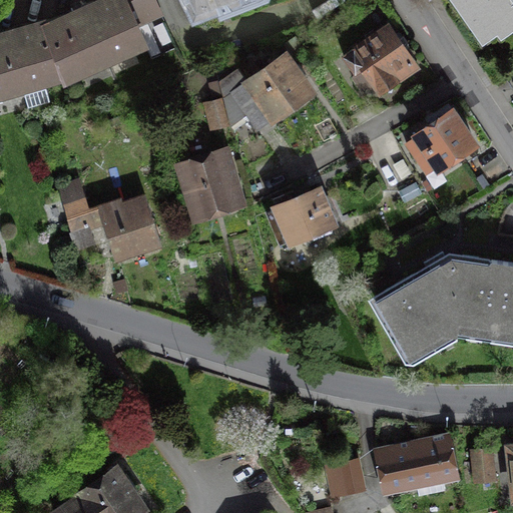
[(153,0),(101,0),(45,25),(63,76),(64,80),(145,44),(136,24),(160,13),(153,0)]
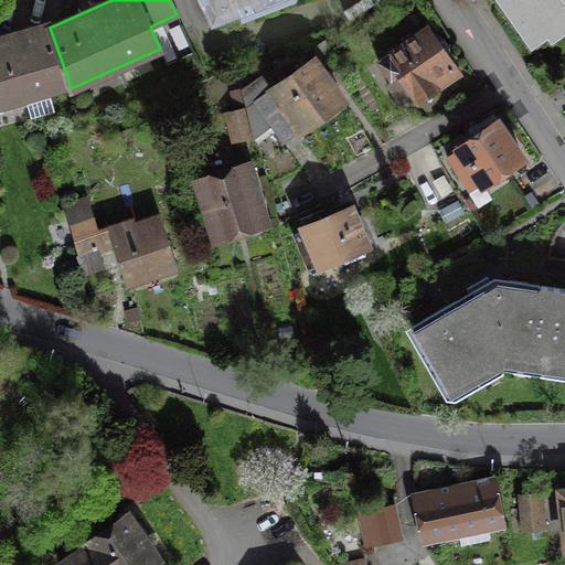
[(199,0),(212,24),(240,14),(242,20),(292,0),(199,0)]
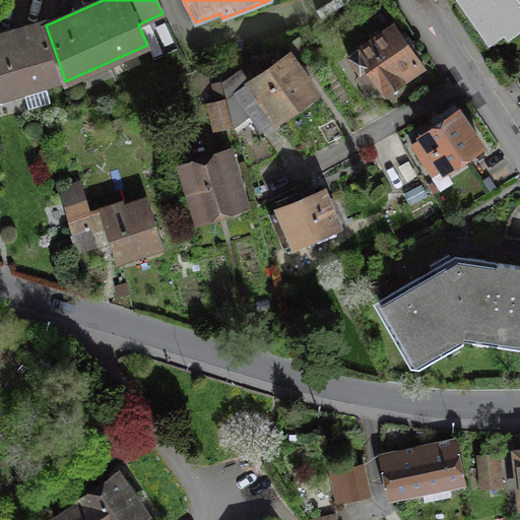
[(519,18),(519,0),(460,0),(489,42),(519,18)]
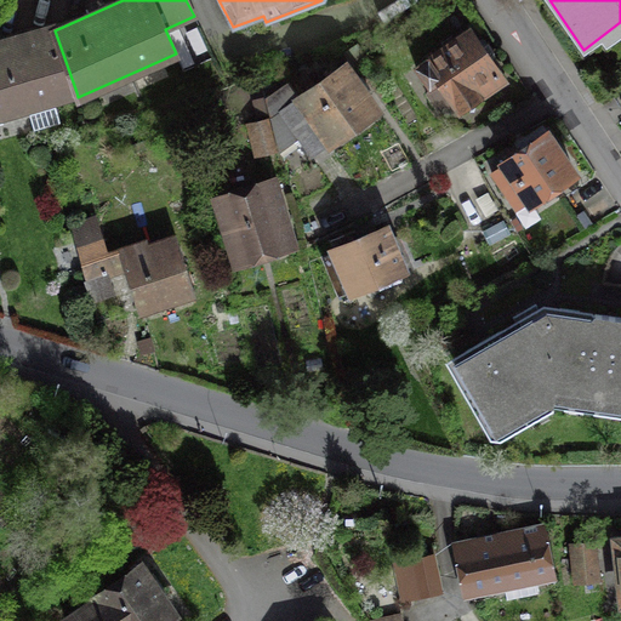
[(0,114),(77,92),(55,30),(53,27),(0,41),(0,114)]
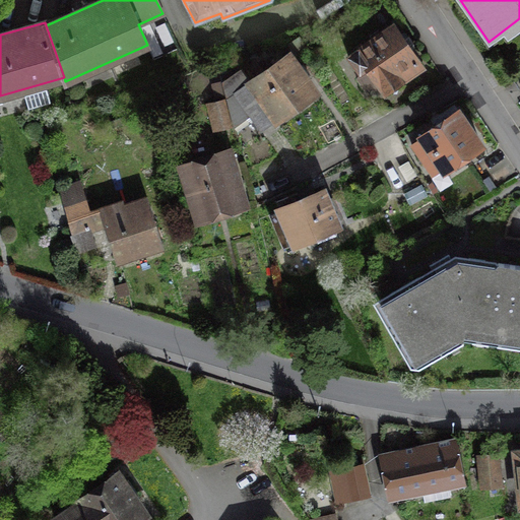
[(392,25),(348,56),(360,73),(369,67),(371,70),(358,79),(367,92),(380,83),(386,90),(420,67),(392,25)]
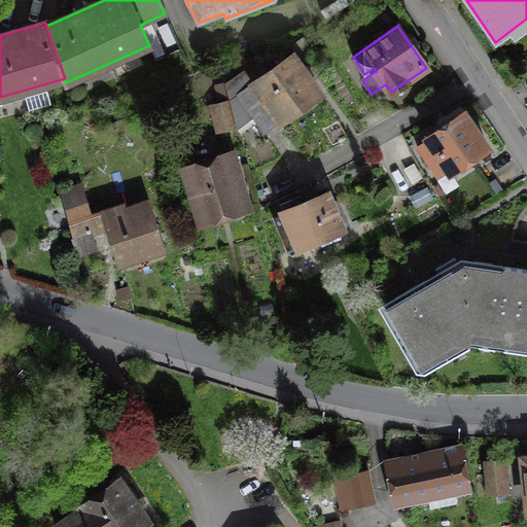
[(292,56),(253,82),(246,71),(225,84),(229,100),(236,127),(253,114),(266,132),(320,94),(292,56)]
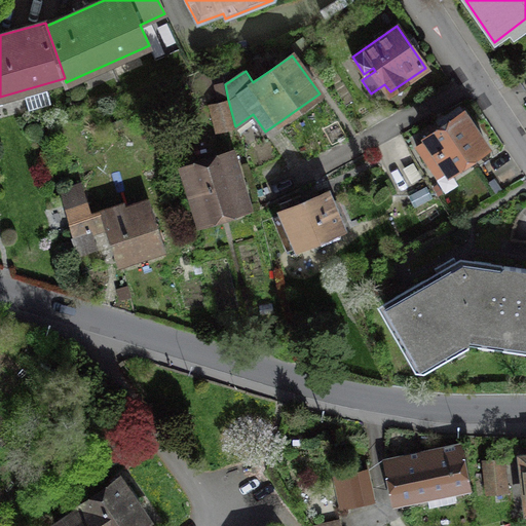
[(228,100),(210,105),(217,132),(235,126),(228,100)]
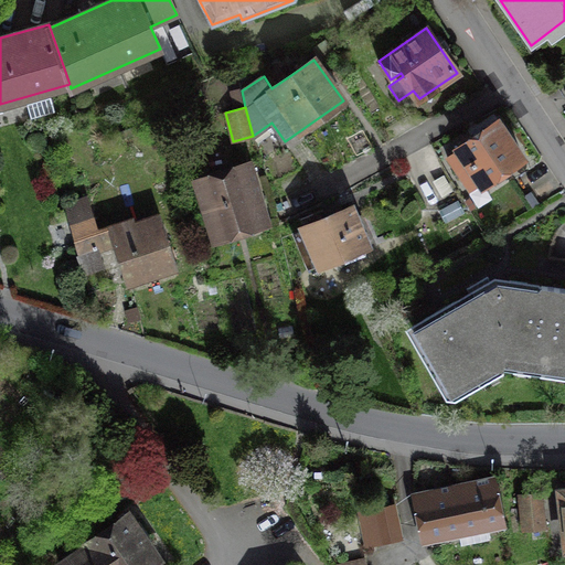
[(458,149),(447,157),(470,190),(481,182),(483,185),(523,158),(497,120),(457,148),(458,149)]
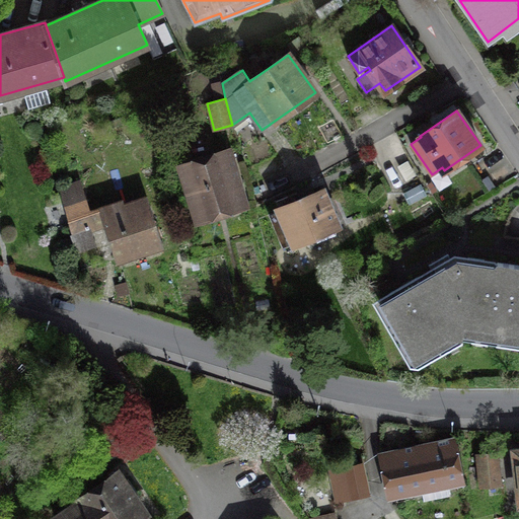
[(224,156),(186,167),(201,216),(239,204),(224,156)]
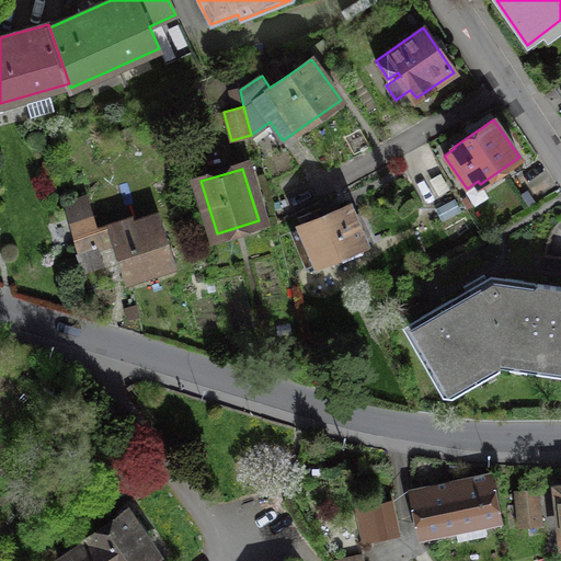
[(86,197),(65,205),(76,249),(112,237),(126,278),(175,262),(167,238),(160,240),(155,221),(135,229),(130,218),(96,229),(86,197)]
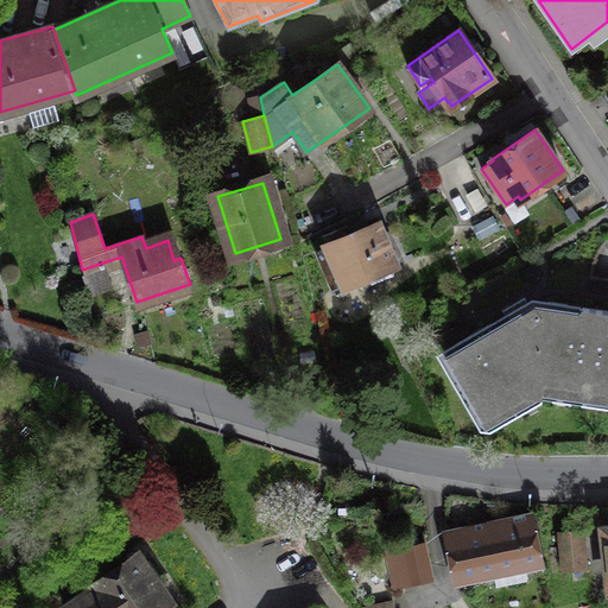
[(327,245),(315,251),(331,287),(342,283),(343,285),(362,278),(371,284),(393,274),(394,264),(396,263),(378,222),(340,238),(336,230),(323,236),(327,245)]
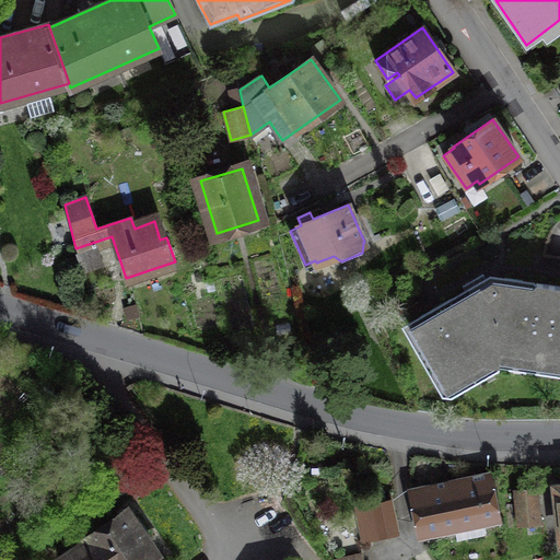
[(467,294),(411,327),(422,348),(422,353),(426,359),(432,363),(444,385),(481,363),(499,364),(501,351),(538,356),(551,286),(535,283),(533,287),(502,281),(496,286),(492,280),(487,282),(482,276),(464,287),(467,294)]
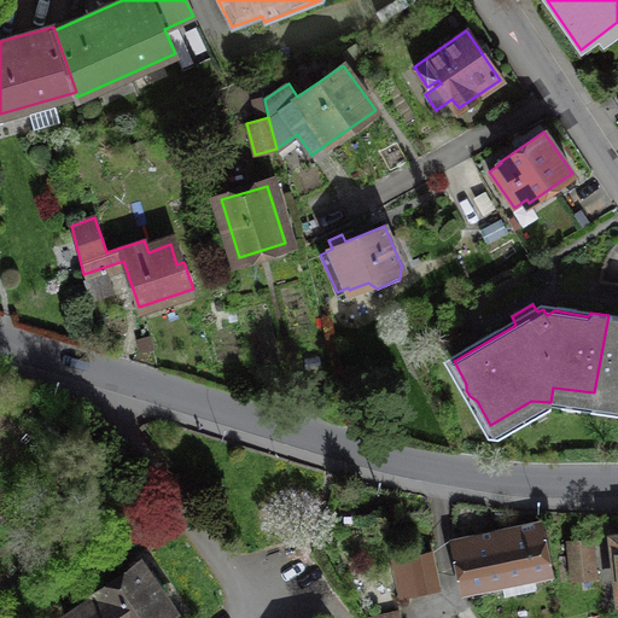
[(617,315),(608,315),(594,392),(617,396),(617,315)]
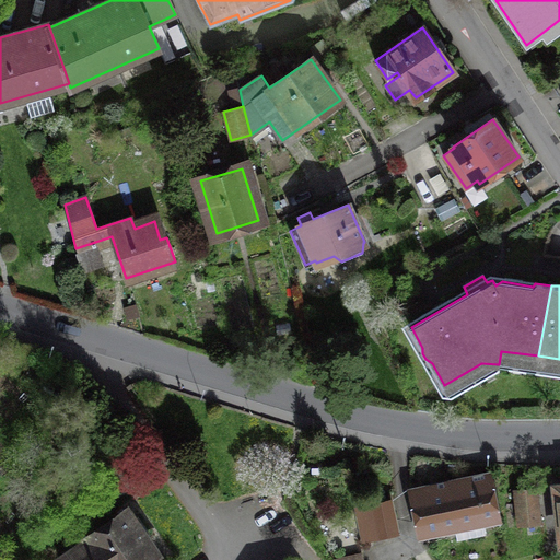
[(467,483),(417,494),(424,531),(498,516),(490,480),(471,483),(470,478),(466,479),(467,483)]
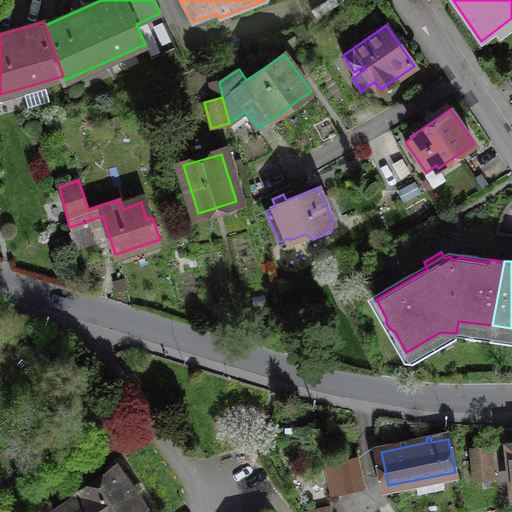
[(489,447),(471,449),(474,479),(492,477),(489,447)]
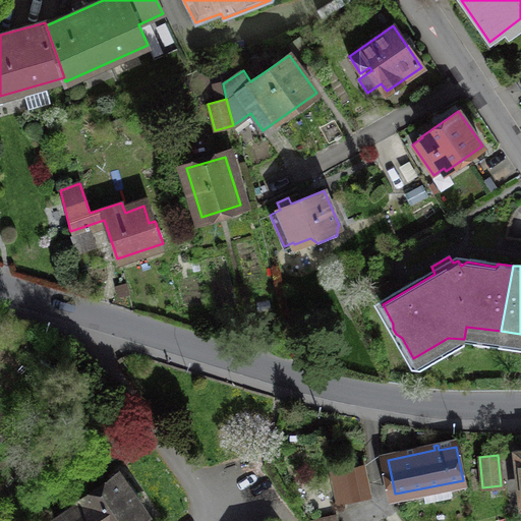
[(365,463),(330,471),(338,505),(373,497),(365,463)]
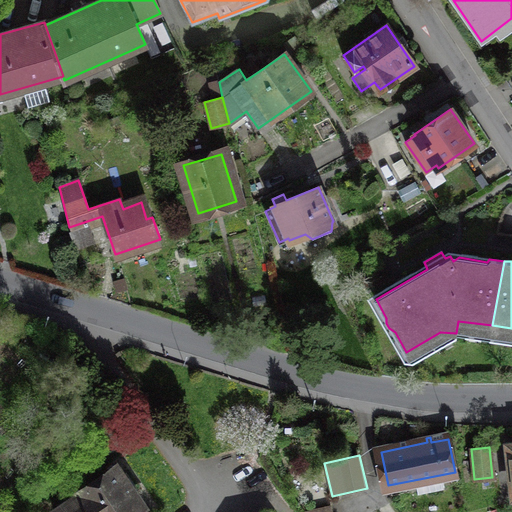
[(141,511),(151,506),(117,458),(46,508),(49,511),(141,511)]
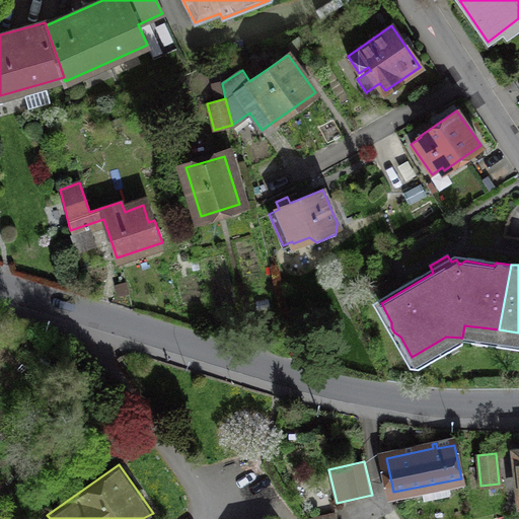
[(14,478),(12,475),(3,482),(5,485),(14,478)]
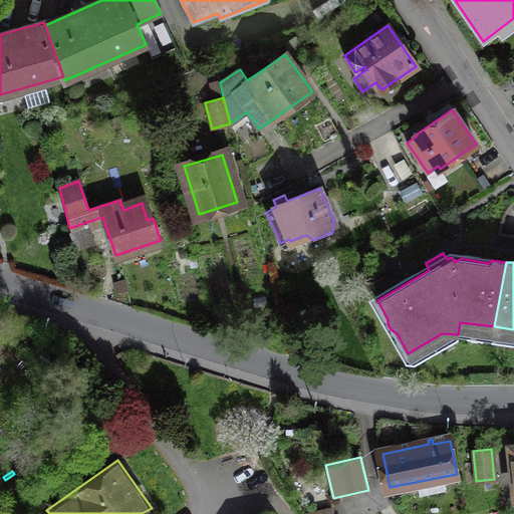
[(333,513),(332,505),(307,512),(308,513),(333,513)]
